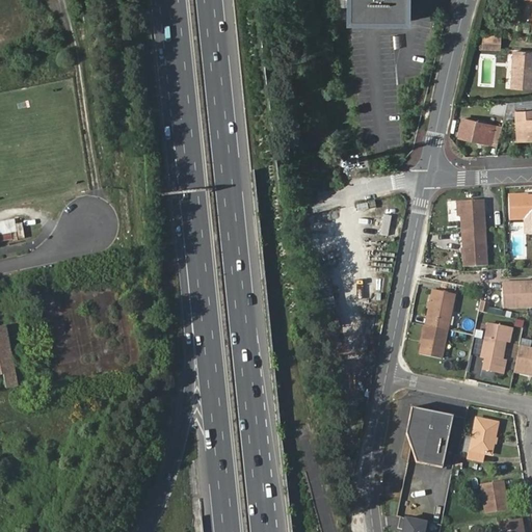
[(406,0),(348,0),(348,21),(406,22),(406,0)]
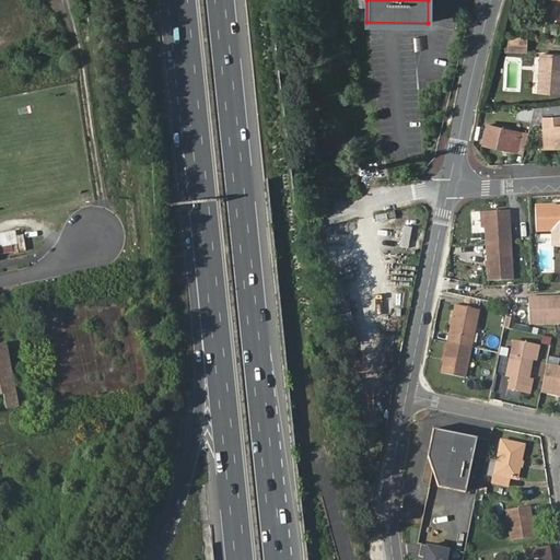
[(509,35),(508,51),(527,53),(528,36),(509,35)]
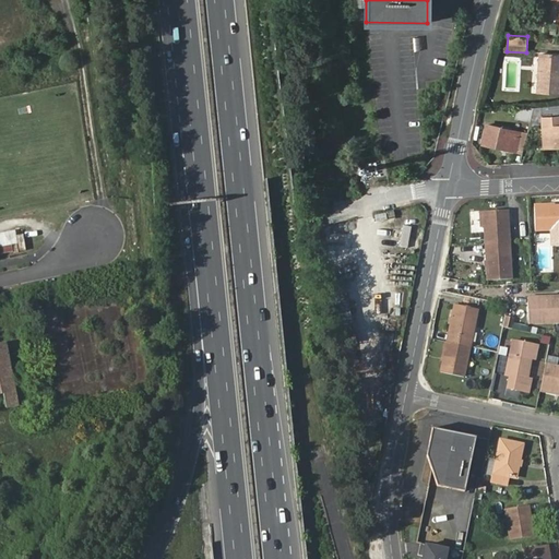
[(558,55),(540,55),(538,92),(558,92),(558,72),(558,73),(558,72),(558,55)]
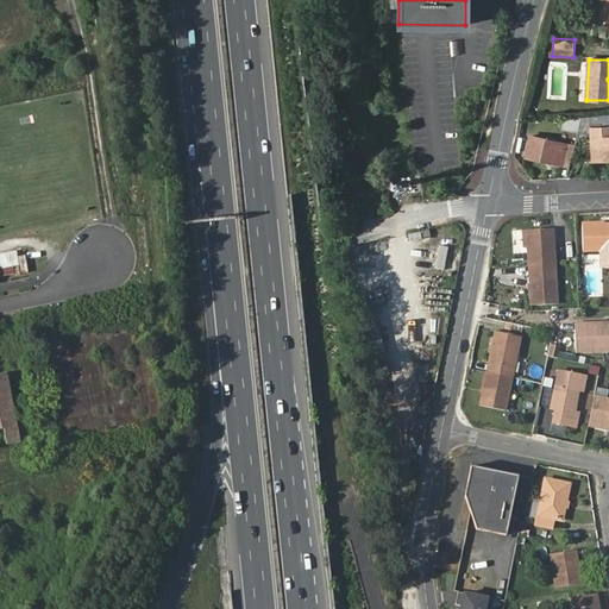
[(563,129),(578,132),(582,117),(565,118),(563,129)]
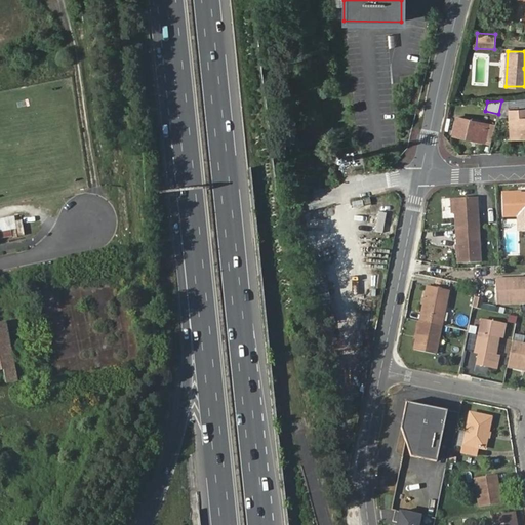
[(517,119),(517,138),(524,137),(524,118),(523,119),(523,110),(510,110),(510,119),(517,119)]
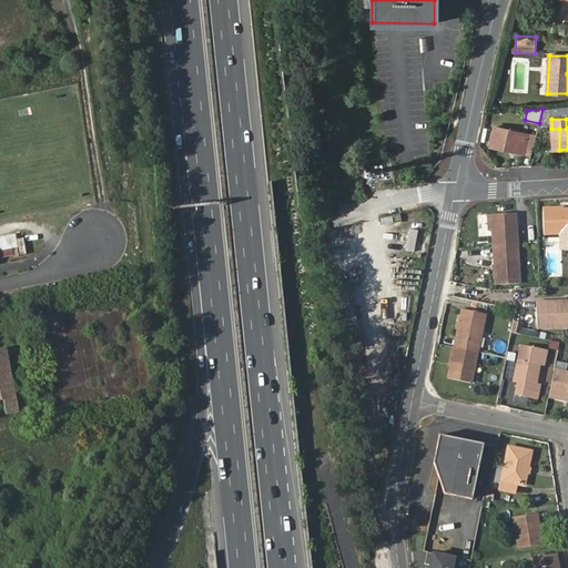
[(494,128),(489,146),(525,154),(529,134),(494,128)]
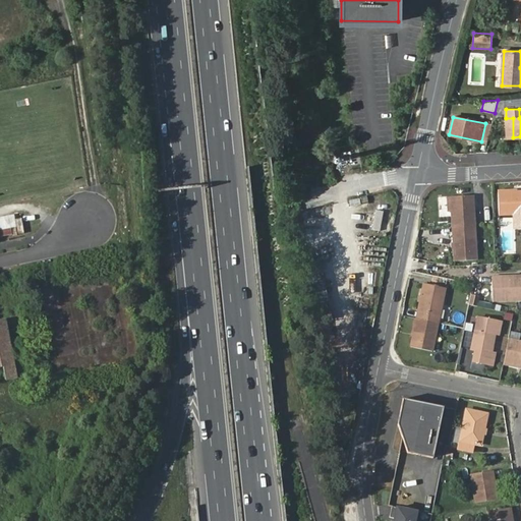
[(520,191),(516,192),(499,192),(499,215),(514,215),(515,230),(520,229),(520,191)]
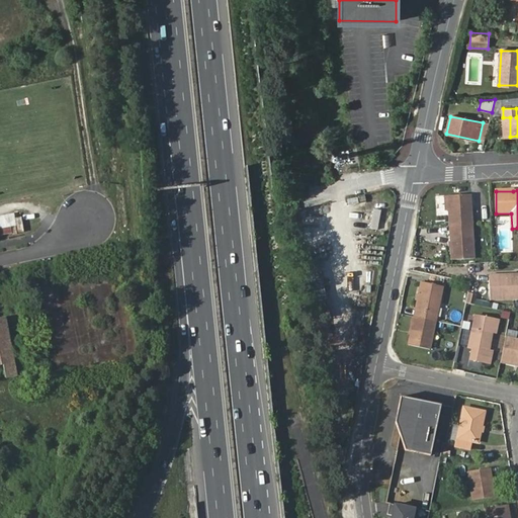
[(449,209),(450,225),(471,224),(470,195),(448,196),(449,209)]
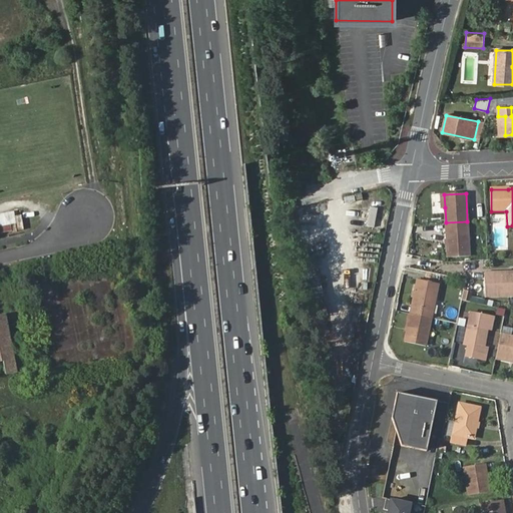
[(369,206),(367,226),(376,227),(378,207),(369,206)]
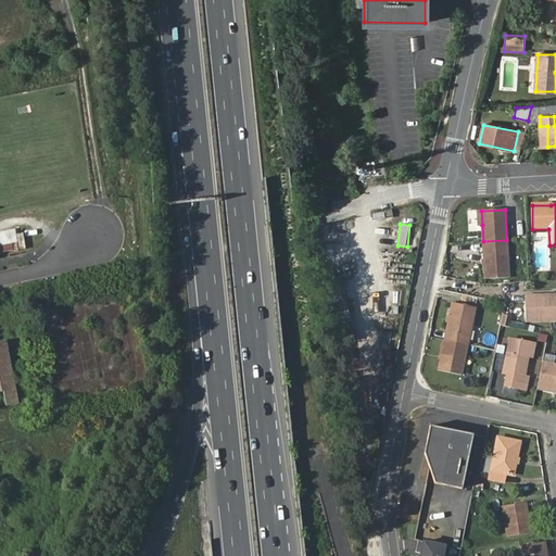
[(0,253),(26,248),(23,228),(0,231),(0,253)]
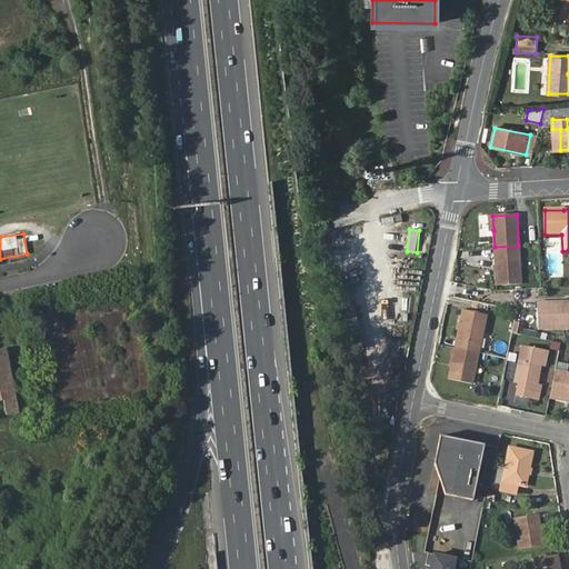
[(518,246),(495,247),(495,265),(496,271),(496,285),(520,283),(518,246)]
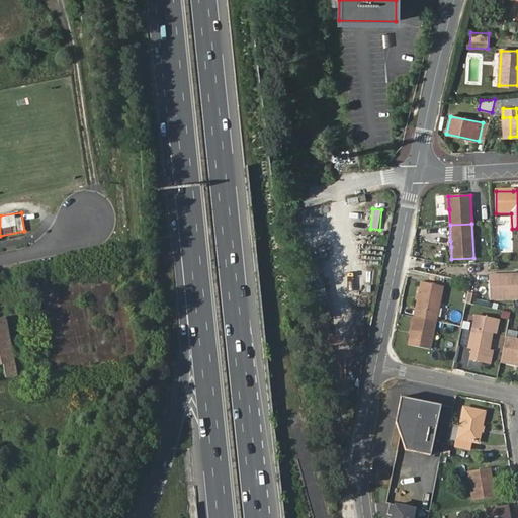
[(517,274),(489,276),(490,299),(517,298),(517,274)]
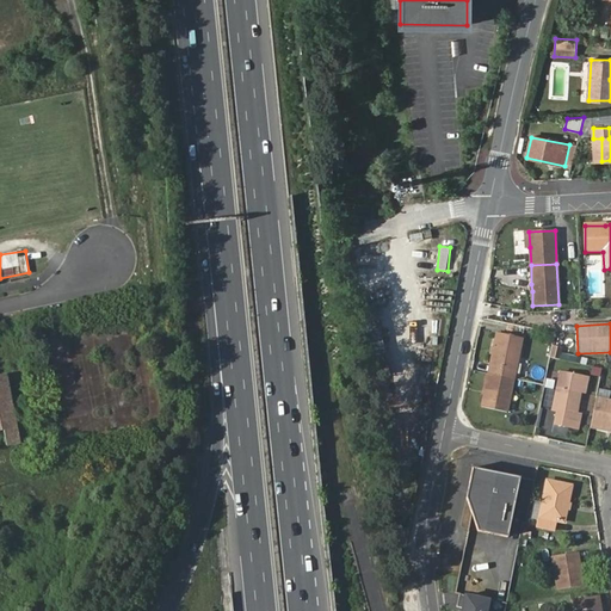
[(489,374),(514,380),(523,339),(498,334),(494,349),(493,356),(489,374)]
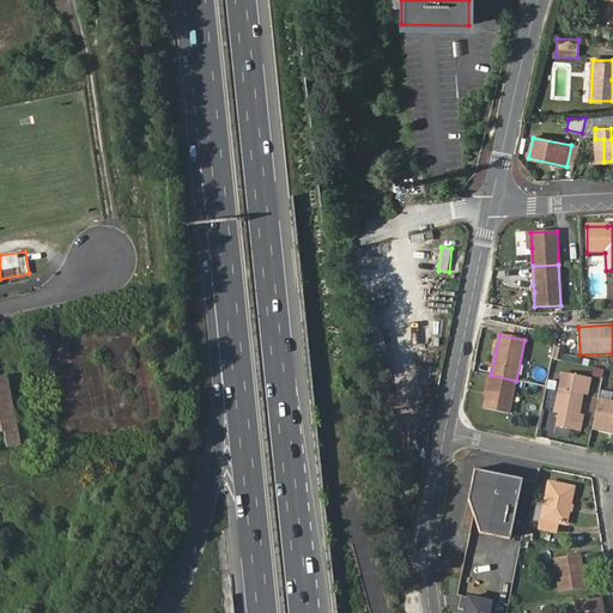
[(583,416),(578,416),(583,393),(587,394),(590,380),(563,374),(554,410),(560,411),(557,426),(581,431),(583,416)]
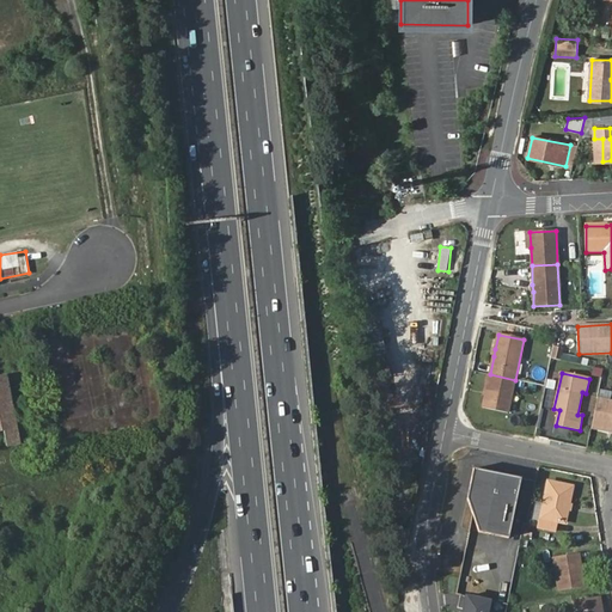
[(508,412),(515,380),(490,374),(484,396),(483,407),(508,412)]
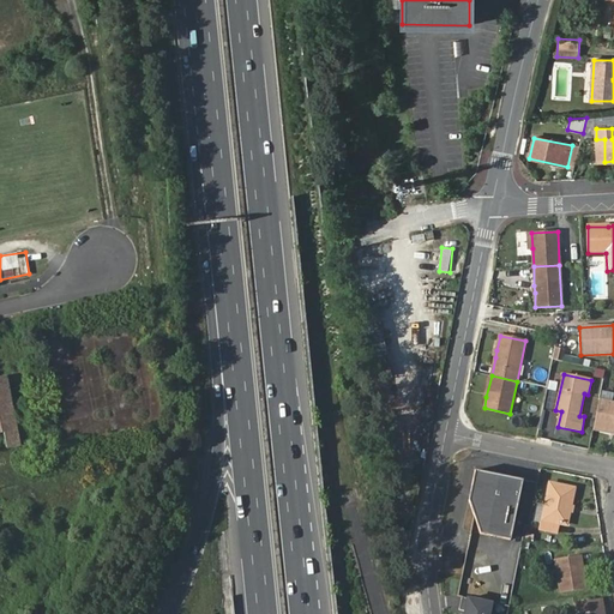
[(0,378),(0,432),(4,432),(7,447),(19,445),(6,377),(0,378)]
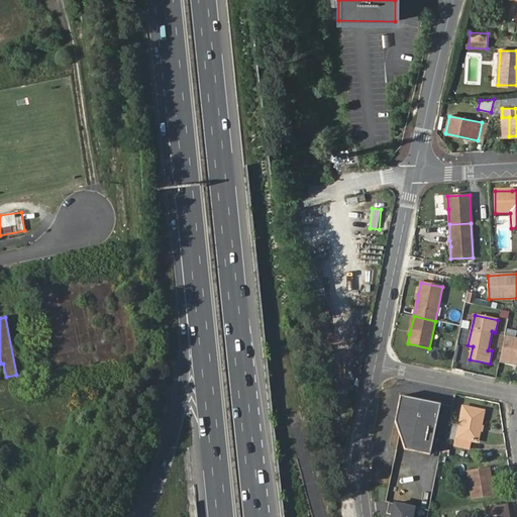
[(506,329),(505,337),(514,339),(516,331),(506,329)]
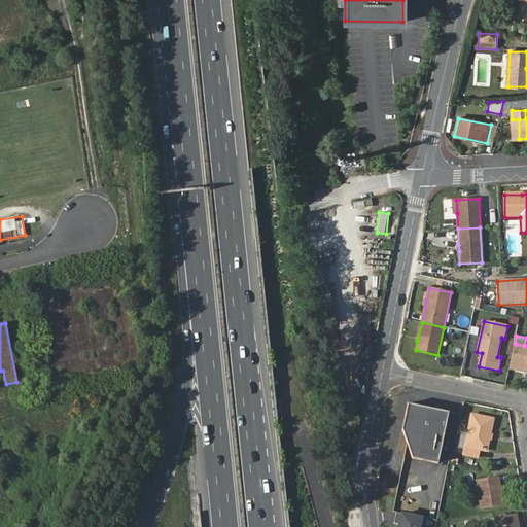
[(511,364),(526,369),(526,346),(524,346),(515,344),(511,364)]
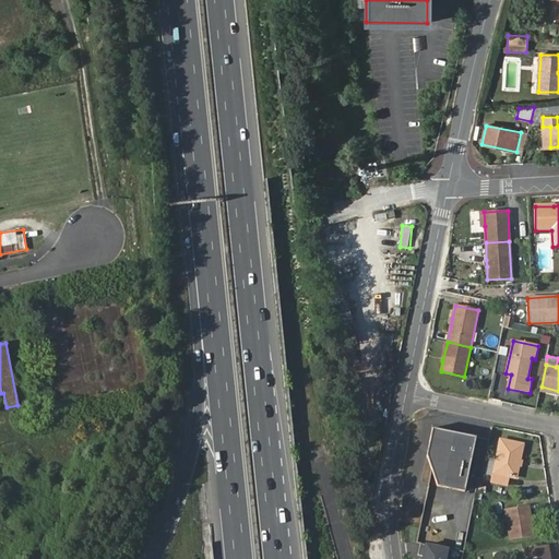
[(464,494),(476,438),(432,428),(427,456),(439,488),(464,494)]
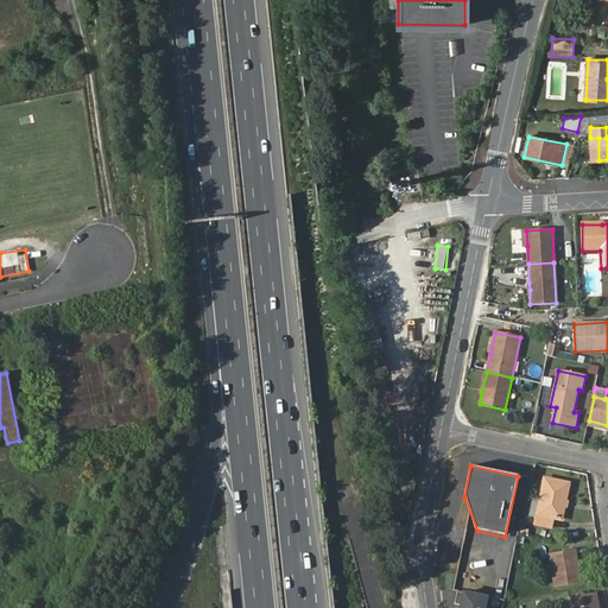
[(517,491),(527,492),(530,477),(519,475),(517,491)]
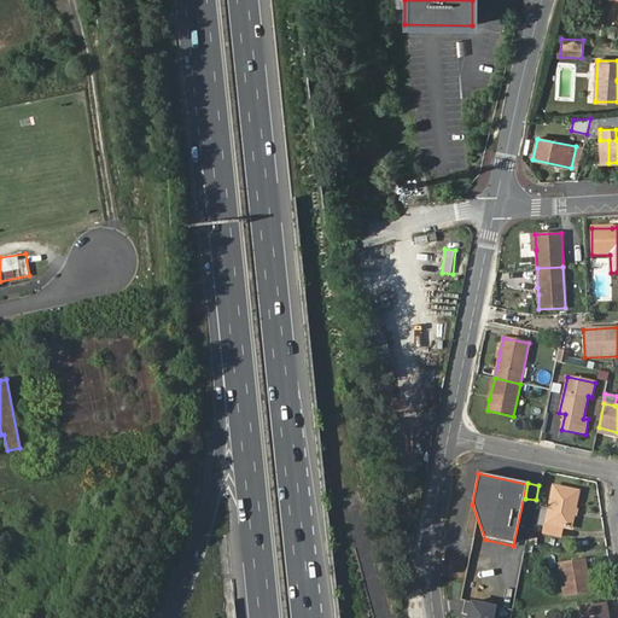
[(553,487),(543,532),(560,536),(563,526),(570,528),(577,493),(553,487)]
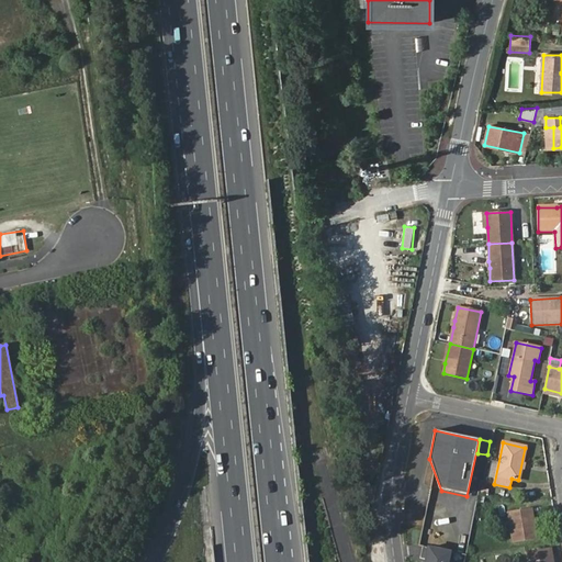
[(523,502),(501,506),(502,514),(507,513),(525,509),(523,502)]
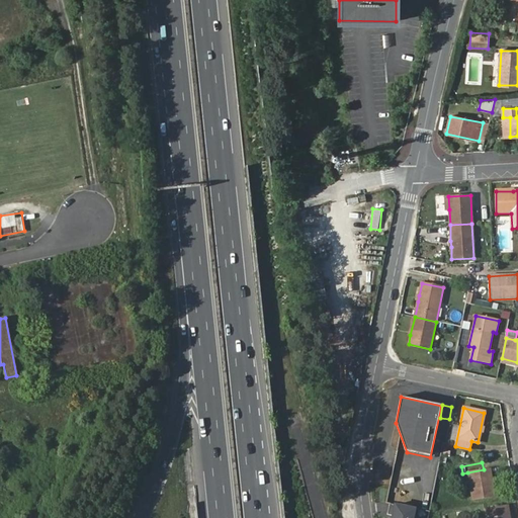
[(492,484),(492,479),(490,468),(484,469),(467,472),(472,500),(494,496),(492,484)]
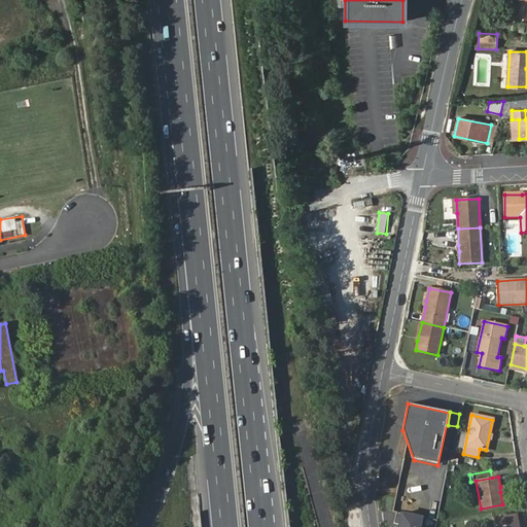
[(420,526),(422,519),(396,514),(394,525),(399,526),(398,526),(420,526)]
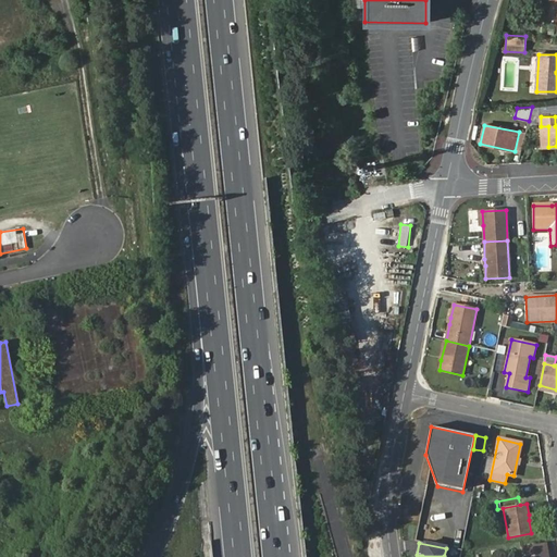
[(520,547),(521,556),(545,556),(544,543),(520,547)]
